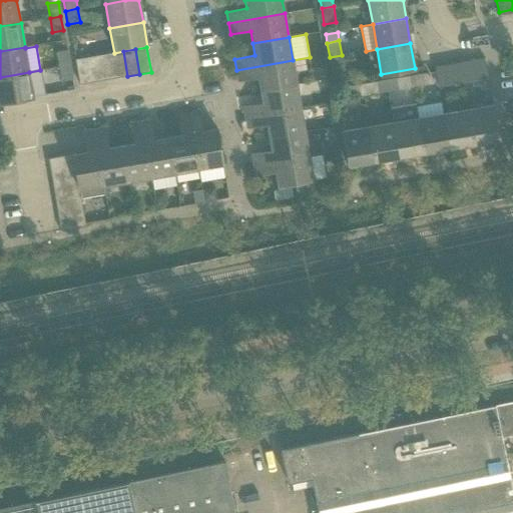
[(56,53),(59,67),(69,65),(67,51),(56,53)]
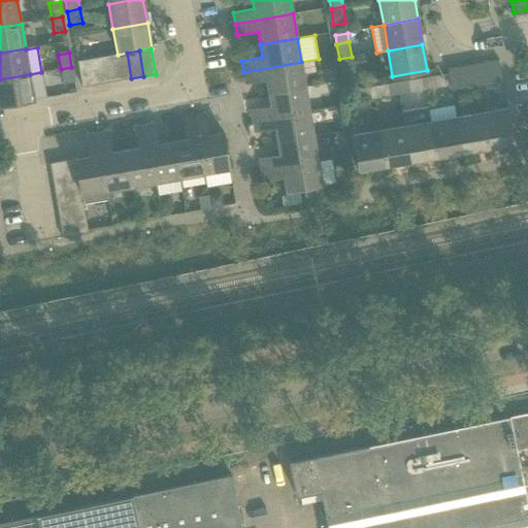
[(118,55),(114,55),(119,80),(131,78),(127,53),(118,55)]
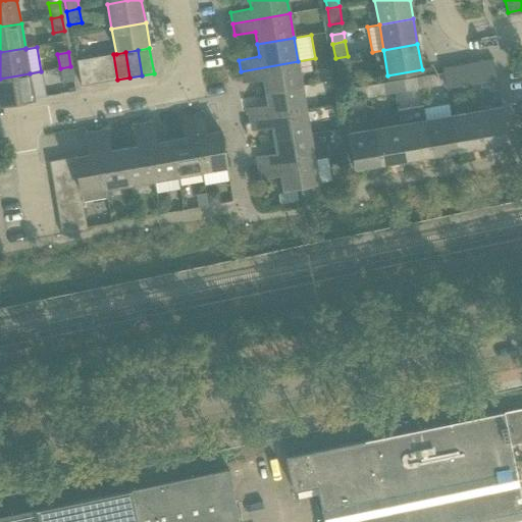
[(113,54),(101,56),(105,82),(117,80),(113,54)]
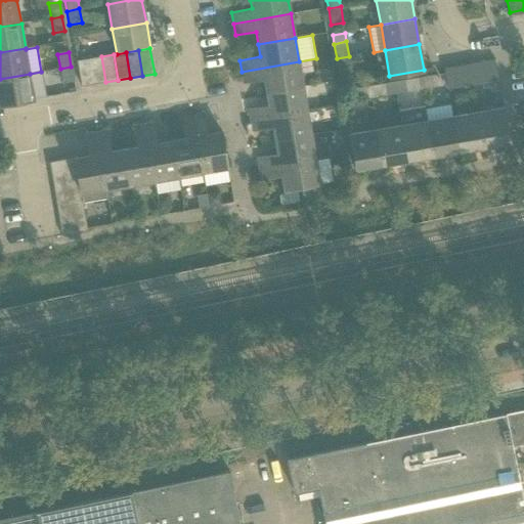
[(101,56),(89,59),(93,84),(105,82),(101,56)]
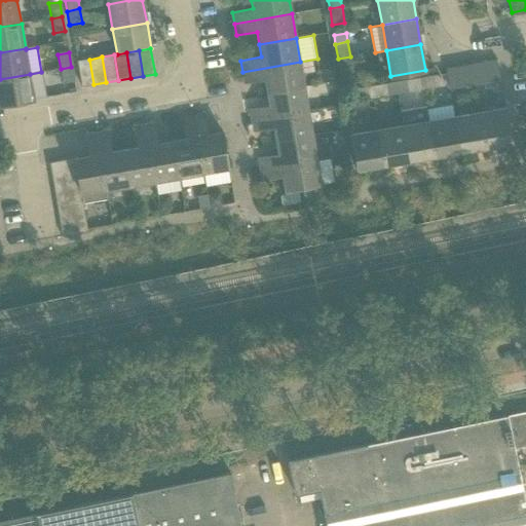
[(350,57),(338,59),(341,75),(353,72),(350,57)]
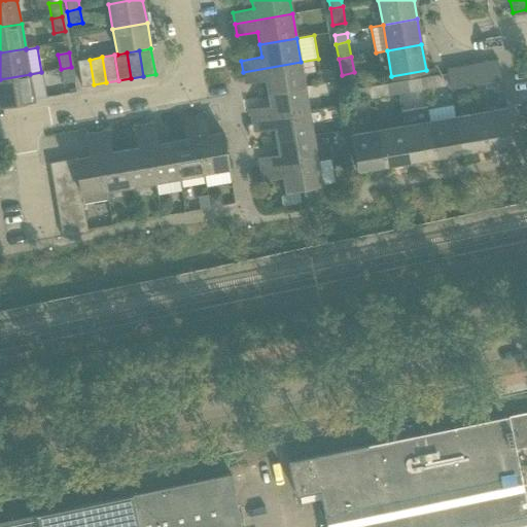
[(90,60),(77,62),(81,86),(94,84),(90,60)]
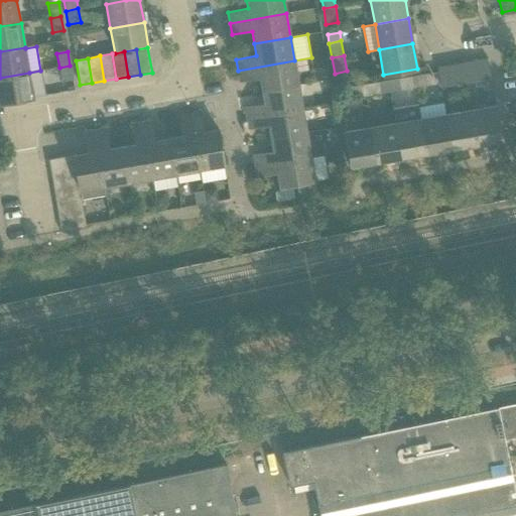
[(487,58),(478,60),(481,81),(491,79),(487,58)]
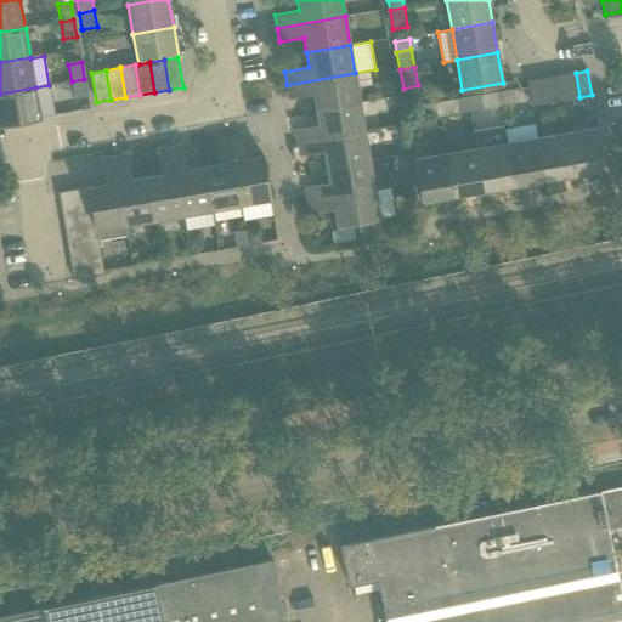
[(314,95),(316,109),(361,102),(355,73),(287,85),(289,99),(314,95)]
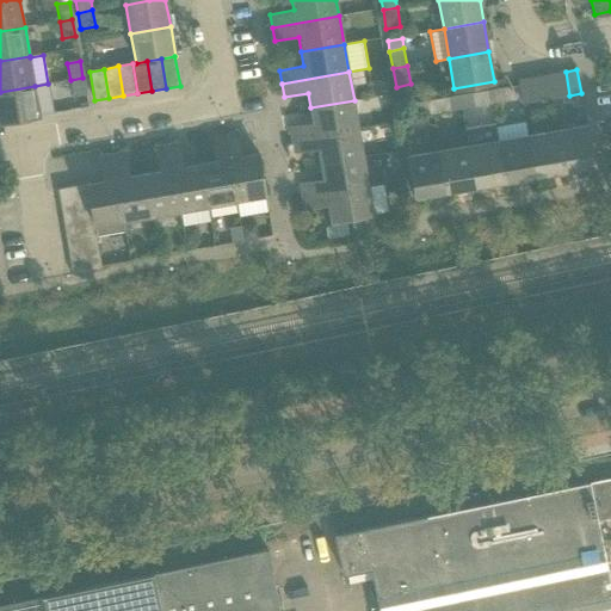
[(566,72),(547,75),(551,98),(569,96),(566,72)]
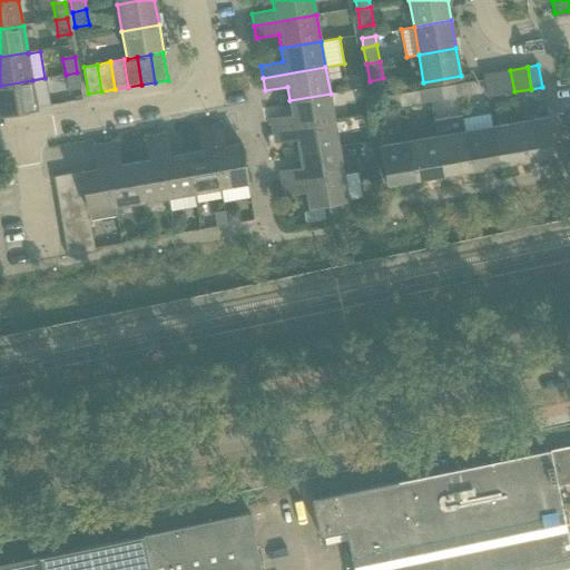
[(497,95),(514,91),(510,70),(493,72),(497,95)]
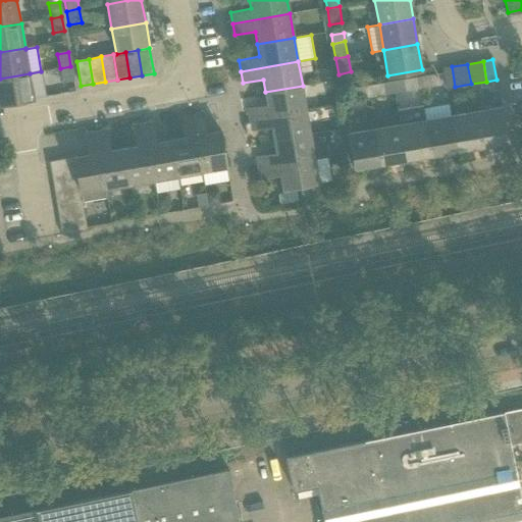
[(70,66),(60,68),(62,83),(73,81),(70,66)]
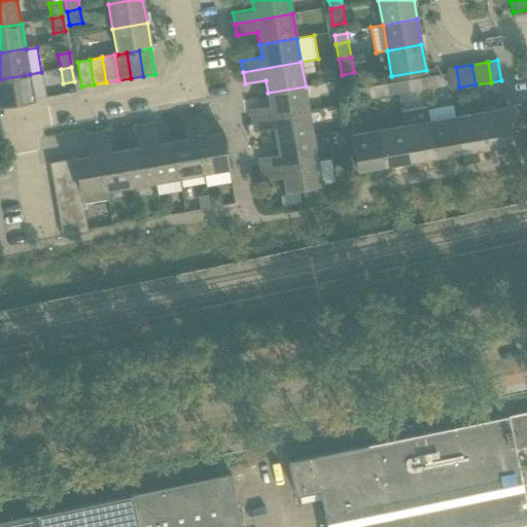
[(459,88),(456,67),(447,69),(450,89),(459,88)]
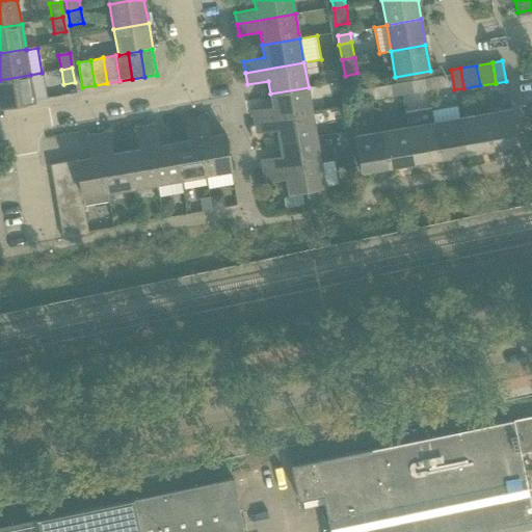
[(30,75),(0,80),(0,105),(0,107),(35,101),(30,75)]
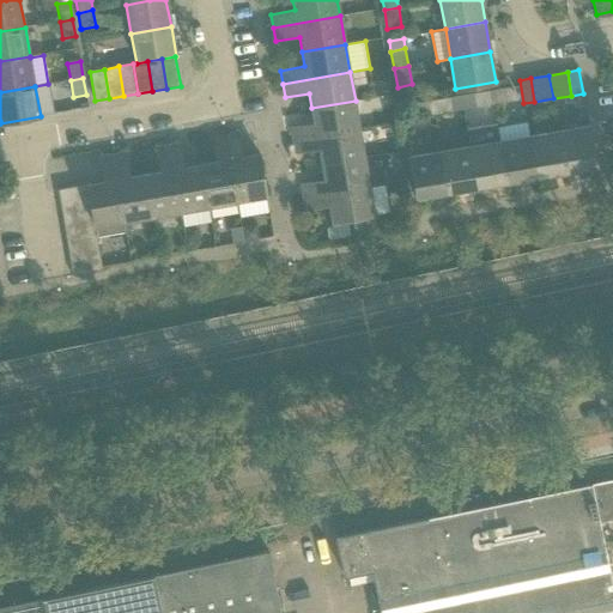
[(504,89),(490,91),(492,104),(510,101),(508,89),(504,89)]
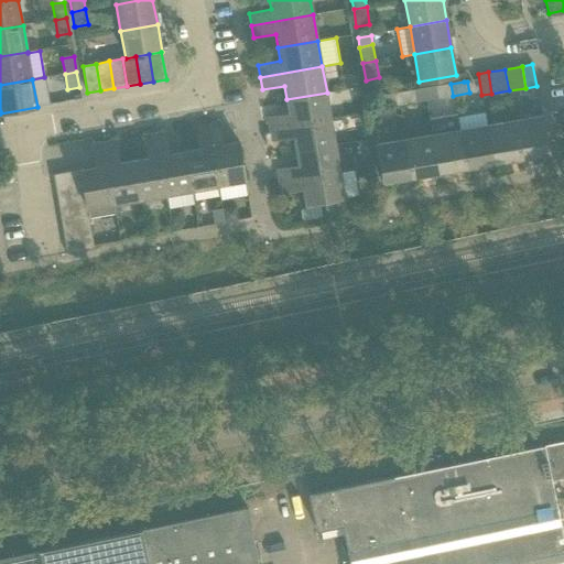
[(451,84),(435,87),(436,98),(453,96),(451,84)]
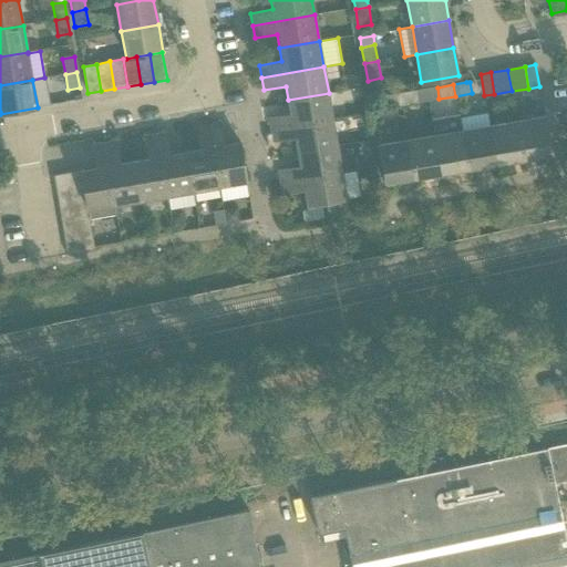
[(437,88),(424,89),(426,101),(439,99),(437,88)]
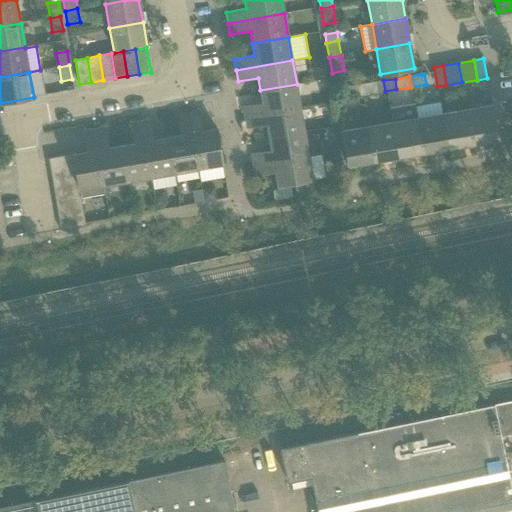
[(373,93),(385,91),(383,80),(371,82),(373,93)]
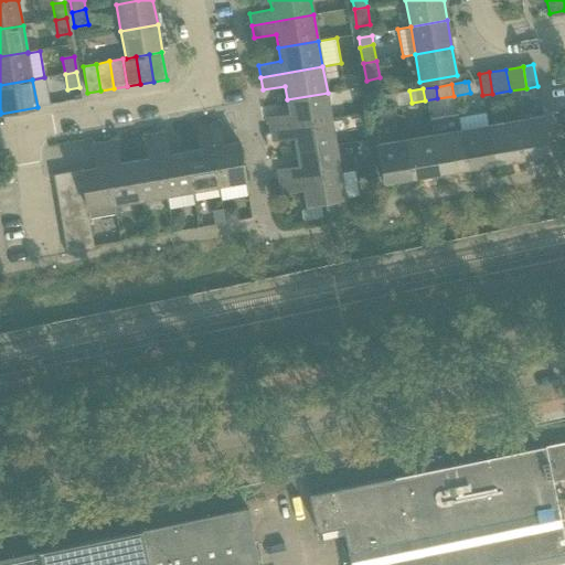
[(409,91),(397,93),(400,106),(412,104),(412,103),(409,91)]
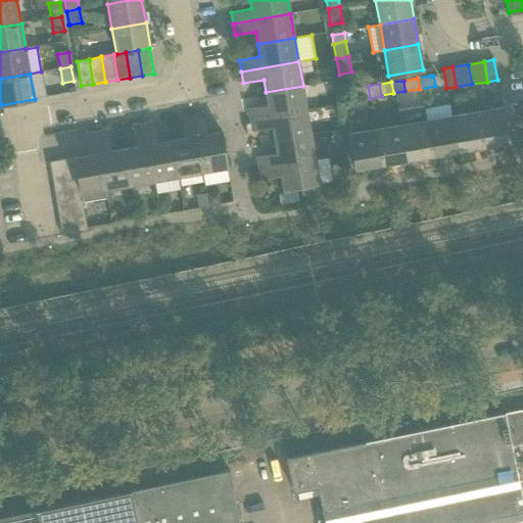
[(247,108),(249,120),(307,110),(303,86),(266,92),(268,105),(247,108)]
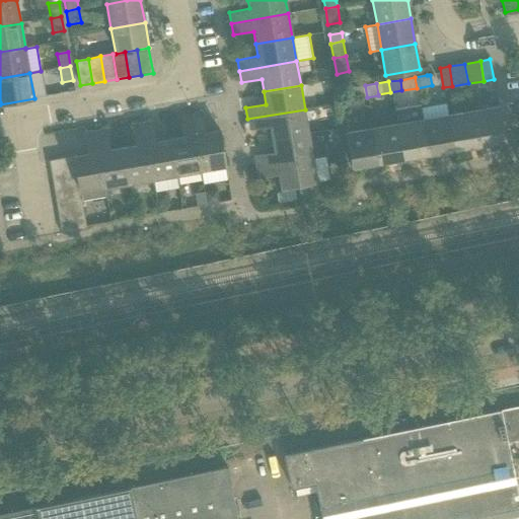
[(365,85),(350,88),(352,99),(367,97),(365,85)]
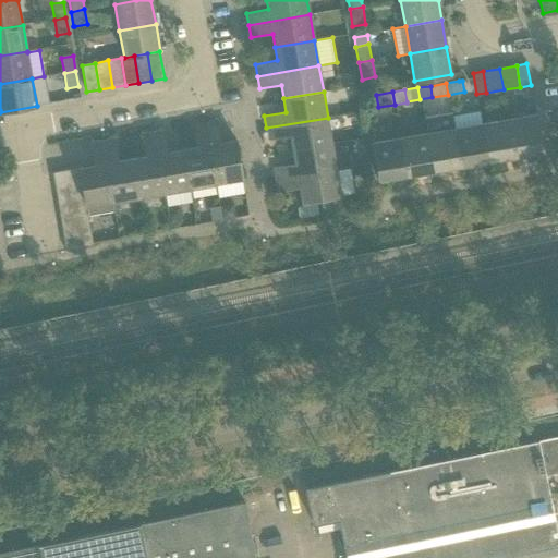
[(451,117),(453,129),(481,123),(478,112),(451,117)]
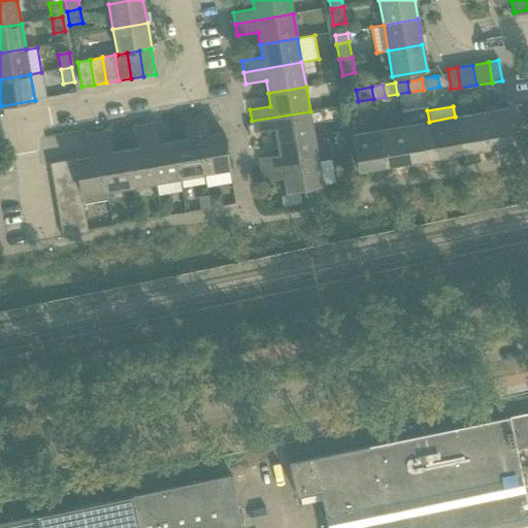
[(427,107),(401,111),(404,126),(410,162),(427,159),(428,162),(436,160),(429,122),(427,110),(427,107)]
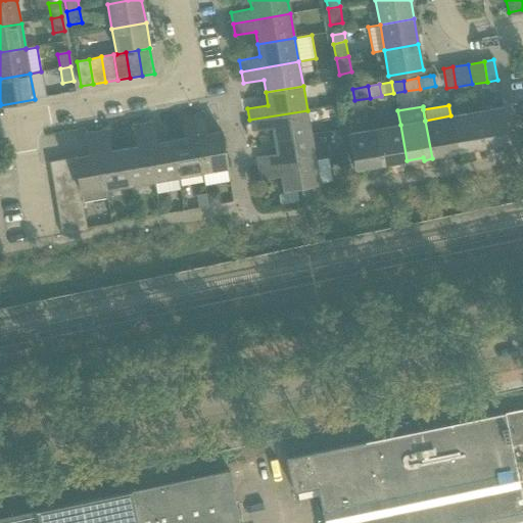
[(502,106),(476,111),(483,150),(492,148),(491,145),(508,142),(502,106)]
